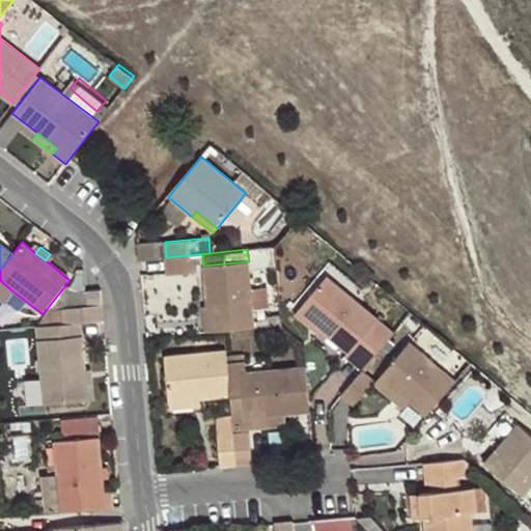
[(198,254),(166,257),(167,276),(199,272),(198,254)]
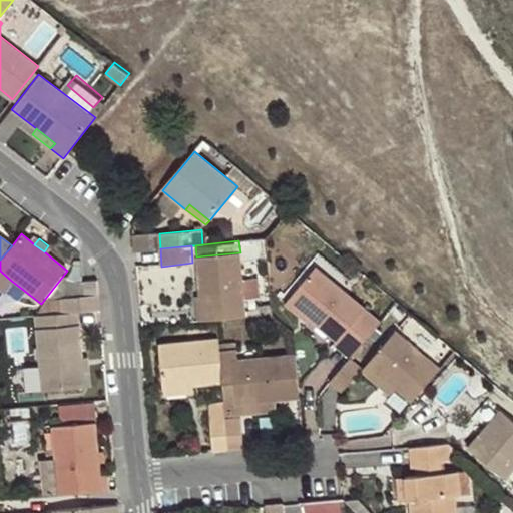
[(196,257),(202,320),(247,316),(241,252),(240,252),(196,257)]
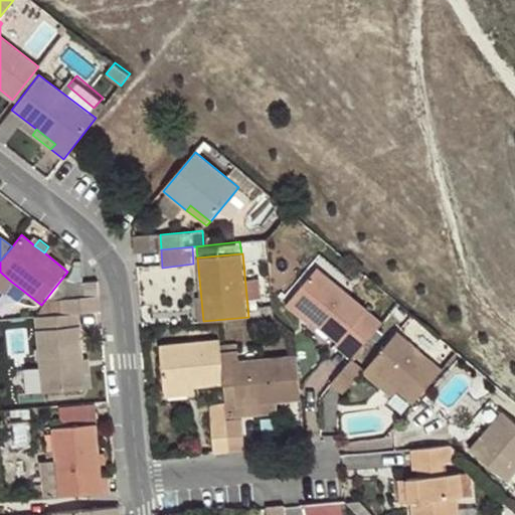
[(351,359),(382,323),(368,311),(368,309),(318,267),(289,300),(312,320),(339,343),(336,346),(351,359)]
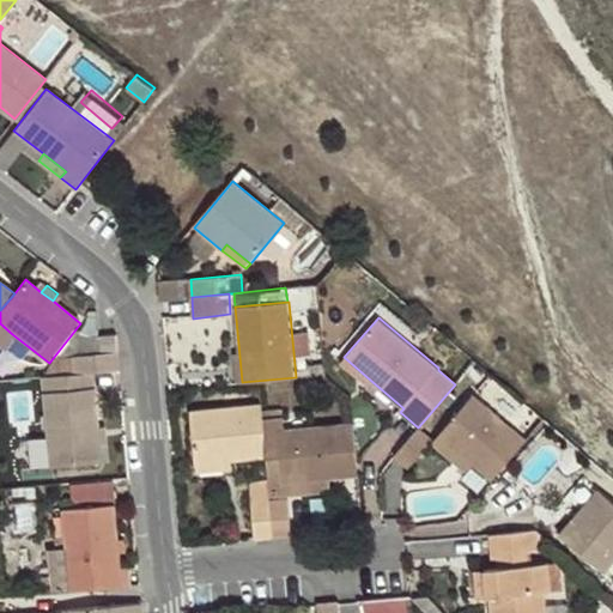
[(0,347),(1,349),(12,334),(0,323),(0,347)]
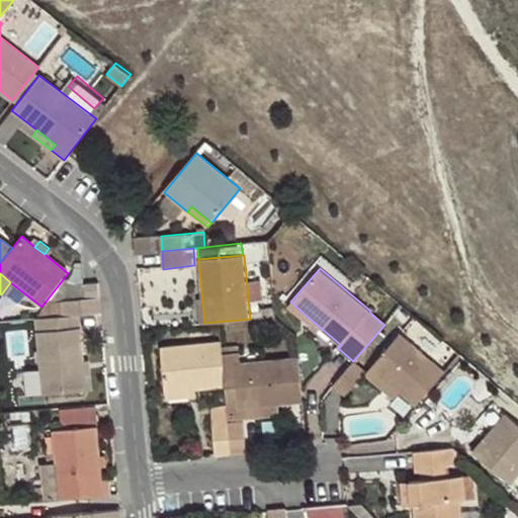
[(79,314),(100,312),(98,282),(82,283),(79,283),(79,299),(62,299),(63,316),(71,315),(79,314)]
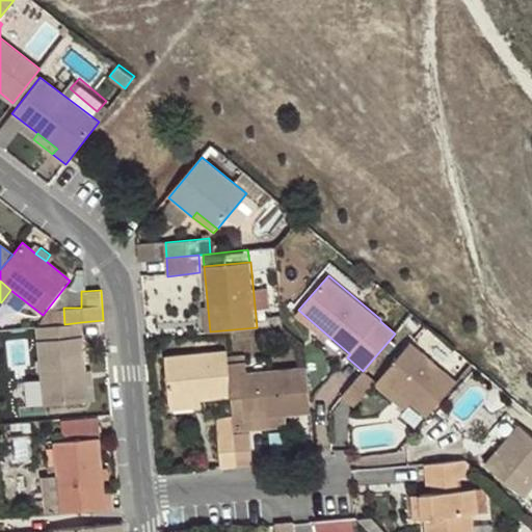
[(81,308),(81,291),(71,293),(63,308),(81,308)]
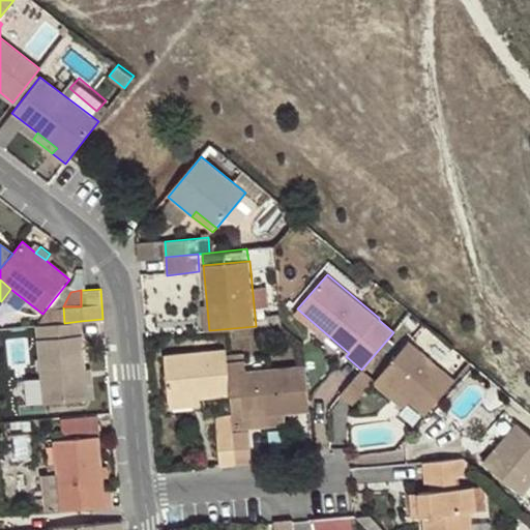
[(321,329),(297,308),(294,316),(317,335),(321,329)]
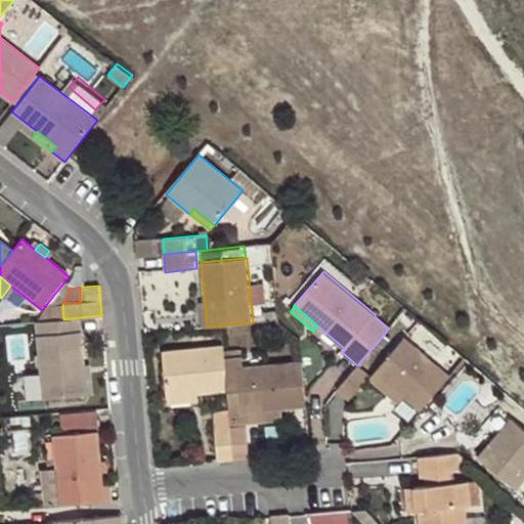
[(81,332),(80,317),(72,318),(73,333),(81,332)]
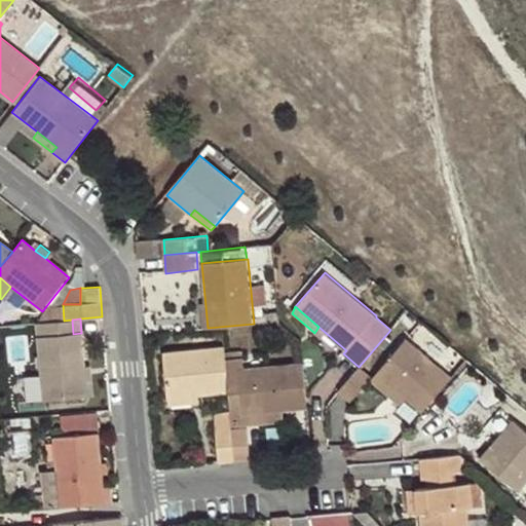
[(64,321),(37,323),(44,402),(87,398),(84,366),(81,333),(73,334),(72,320),(64,321)]
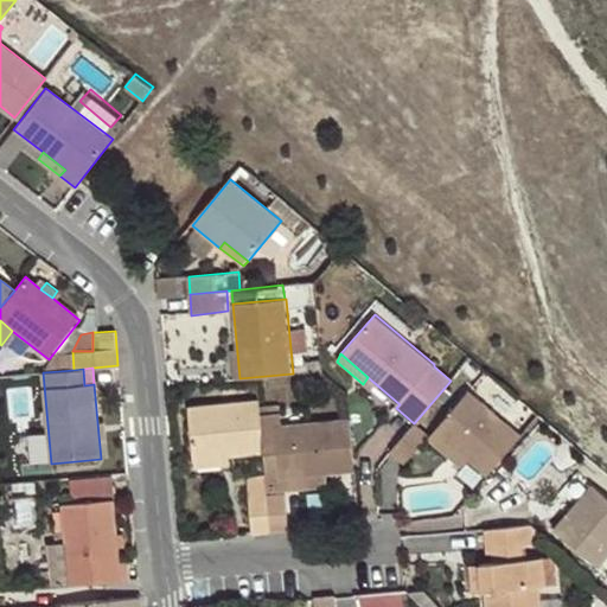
[(470,460),(486,475),(521,438),(468,393),(435,430),(470,460)]
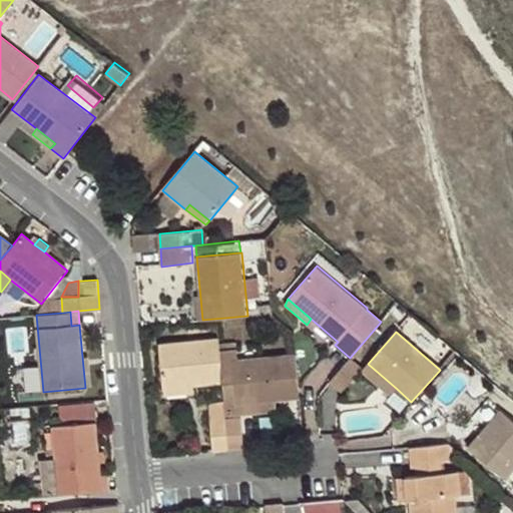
[(220,345),(219,339),(159,344),(162,387),(194,385),(223,382),(220,352),(220,345)]
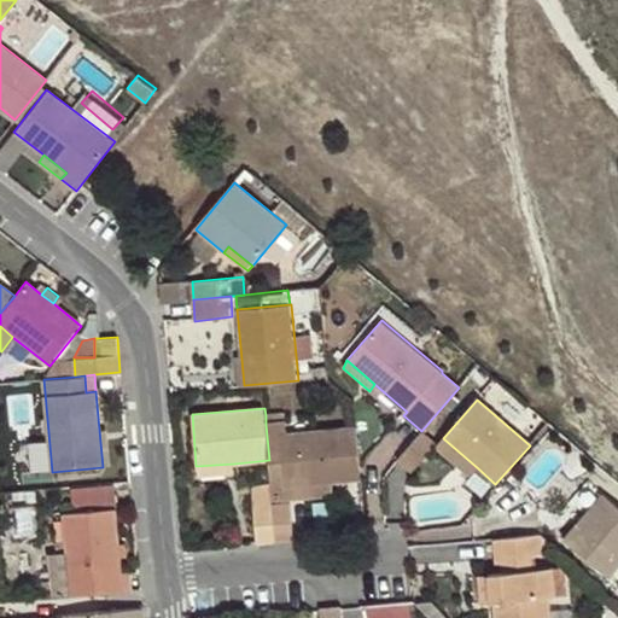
[(287,413),(266,415),(266,424),(287,421),(287,413)]
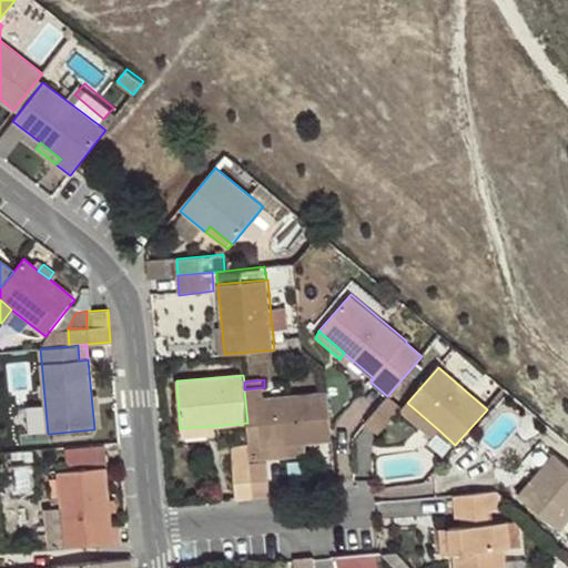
[(332,440),(327,393),(265,398),(264,387),(244,389),(247,423),(250,446),(250,448),(306,444),(332,440)]
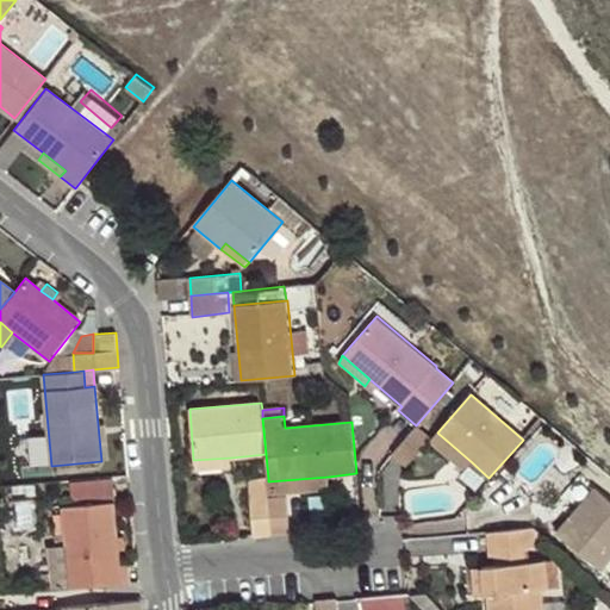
[(98,424),(101,461),(110,460),(106,423),(98,424)]
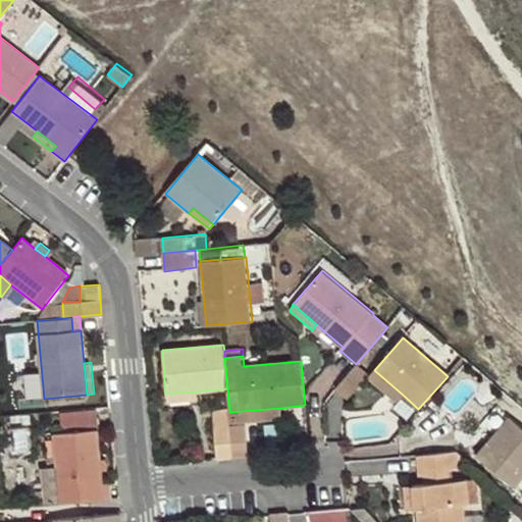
[(356,364),(337,387),(350,399),(368,376),(356,364)]
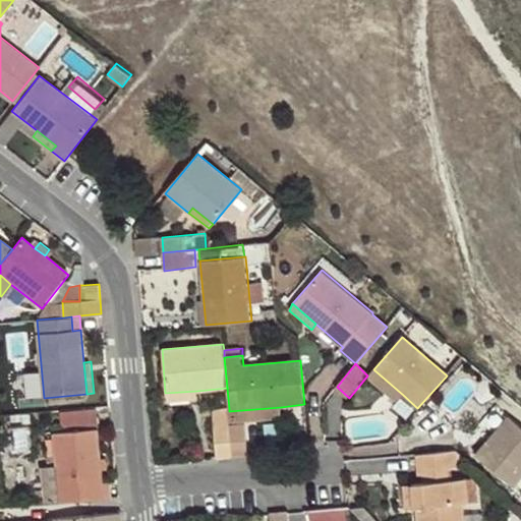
[(403,395),(373,369),(367,378),(395,404),(403,395)]
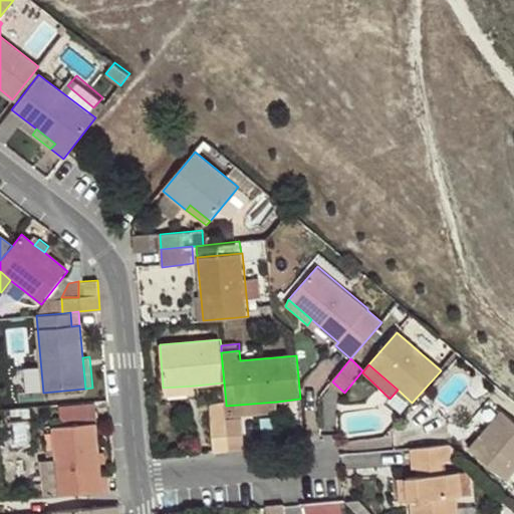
[(195,386),(163,388),(164,398),(196,395),(195,386)]
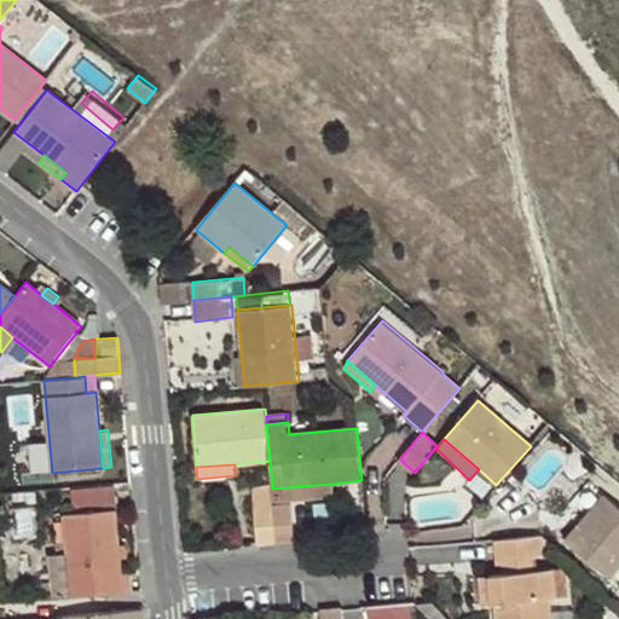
[(334,484),(272,489),(273,503),(335,498),(334,484)]
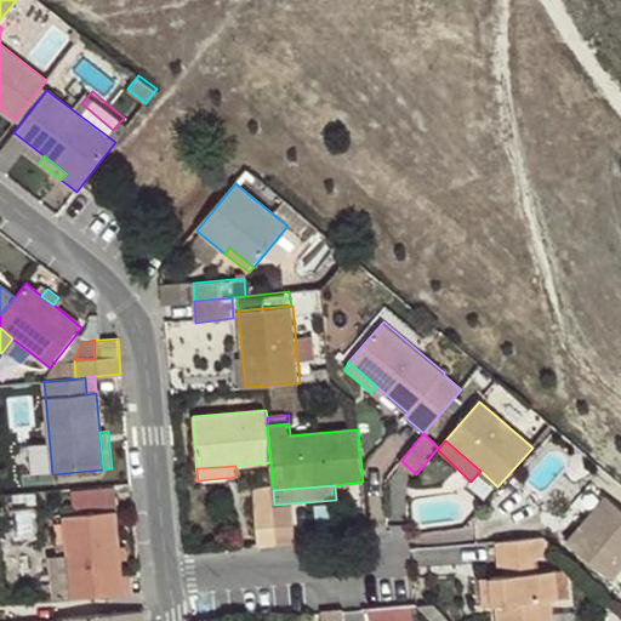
[(273,490),(273,488),(252,488),(255,506),(274,506),(274,505),(273,490)]
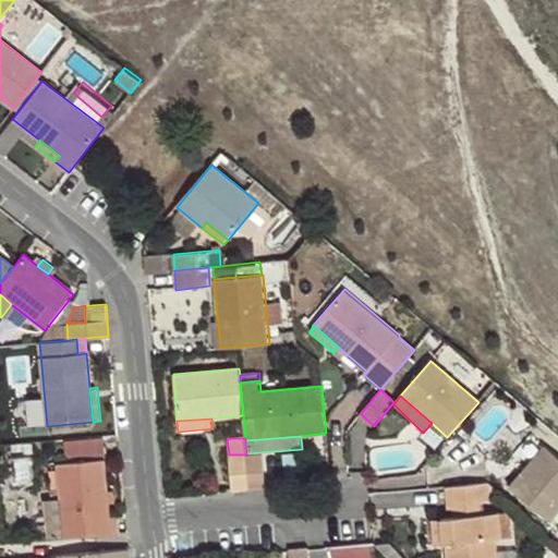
[(535,468),(549,450),(545,447),(531,463),(535,468)]
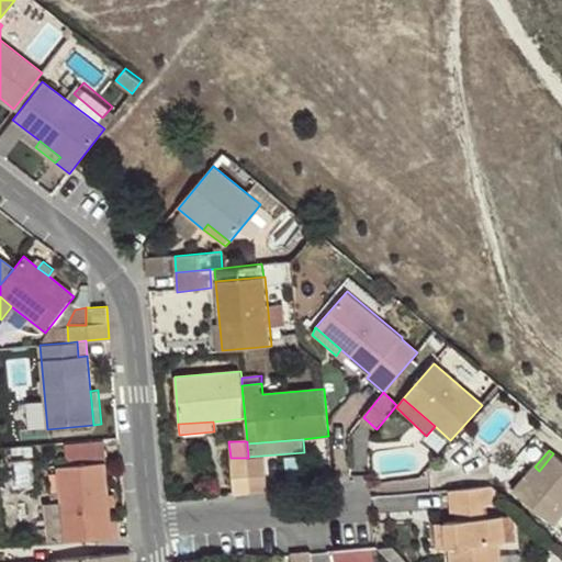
[(561,519),(561,460),(553,453),(539,471),(535,467),(513,493),(555,528),(561,519)]
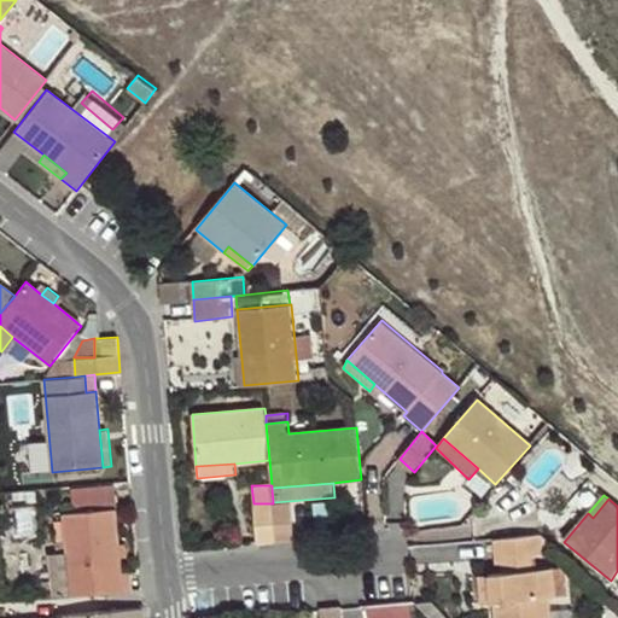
[(254,503),(256,542),(277,541),(273,505),(273,503),(254,503)]
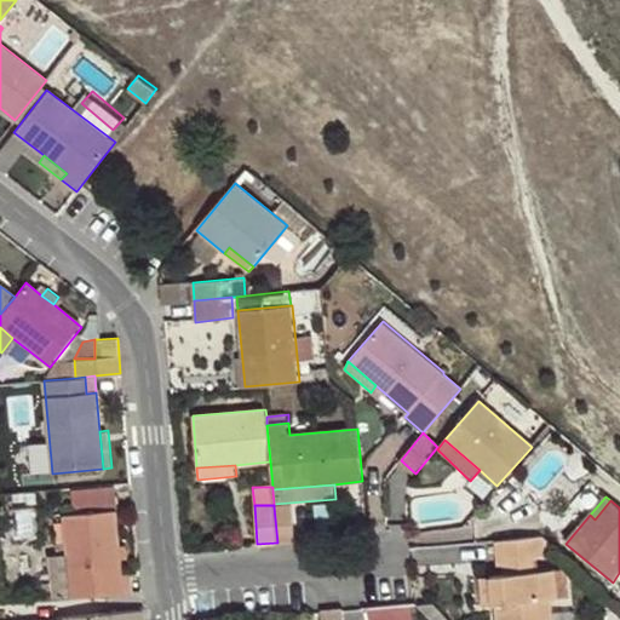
[(277,543),(294,540),(292,505),(274,506),(277,543)]
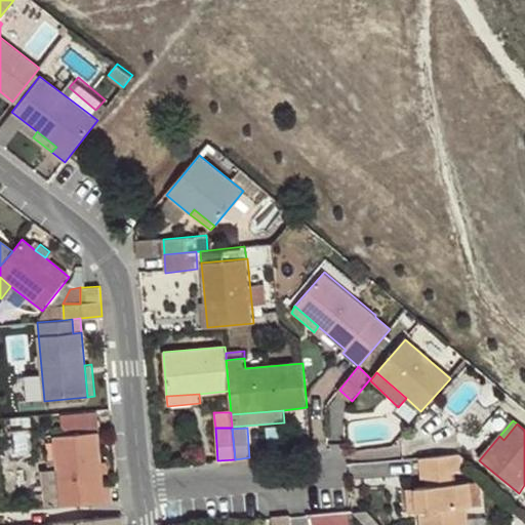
[(59,507),(113,501),(111,486),(103,486),(102,475),(101,461),(98,432),(53,436),(59,507)]
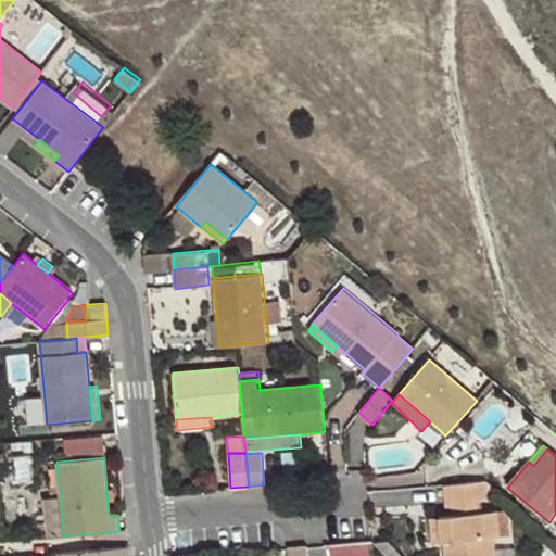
[(485,481),(443,484),(445,502),(452,501),(482,500),(488,498),(485,481)]
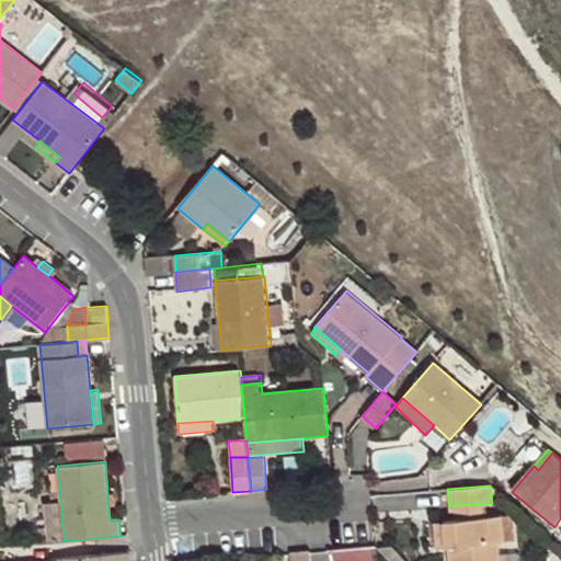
[(115,493),(107,493),(109,507),(116,506),(115,493)]
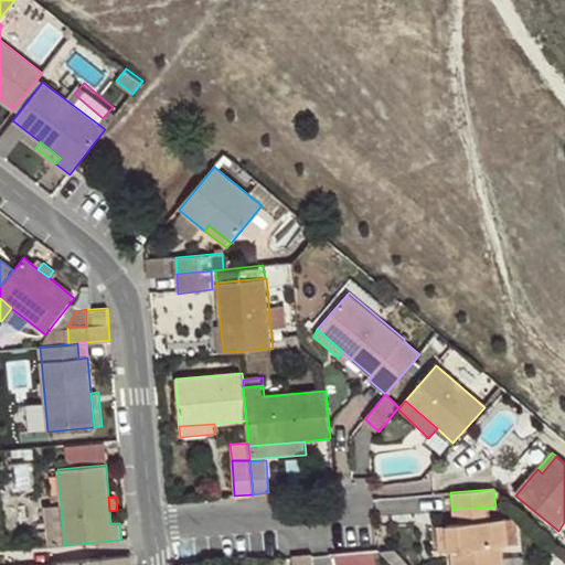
[(490,508),(459,509),(459,523),(492,520),(490,508)]
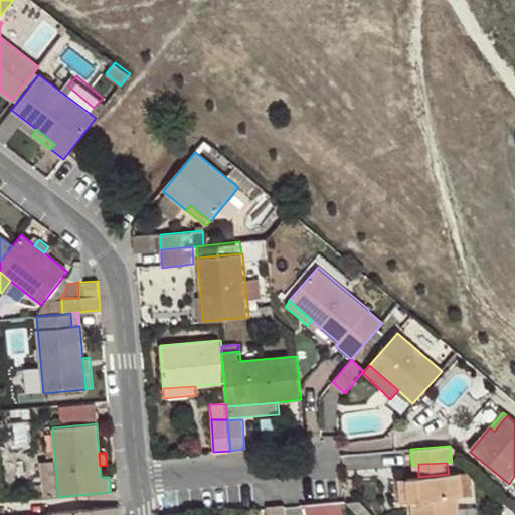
[(462,473),(449,474),(451,497),(458,497),(464,497),(462,473)]
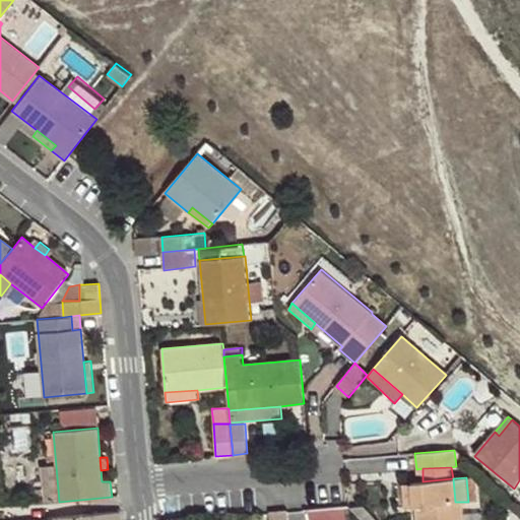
[(455,502),(453,478),(423,481),(412,483),(414,506),(416,505),(417,519),(464,519),(462,502),(455,502)]
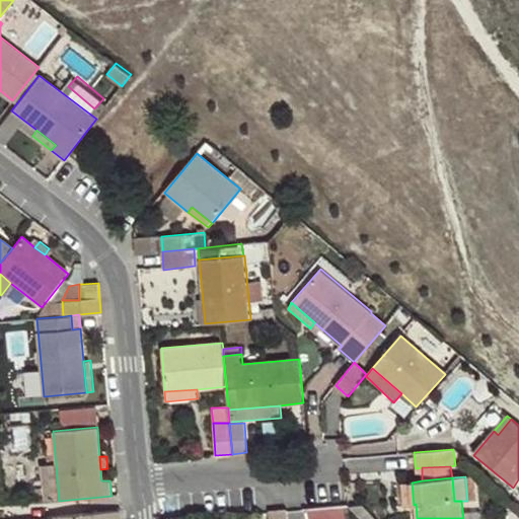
[(414,505),(412,483),(401,483),(404,506),(414,505)]
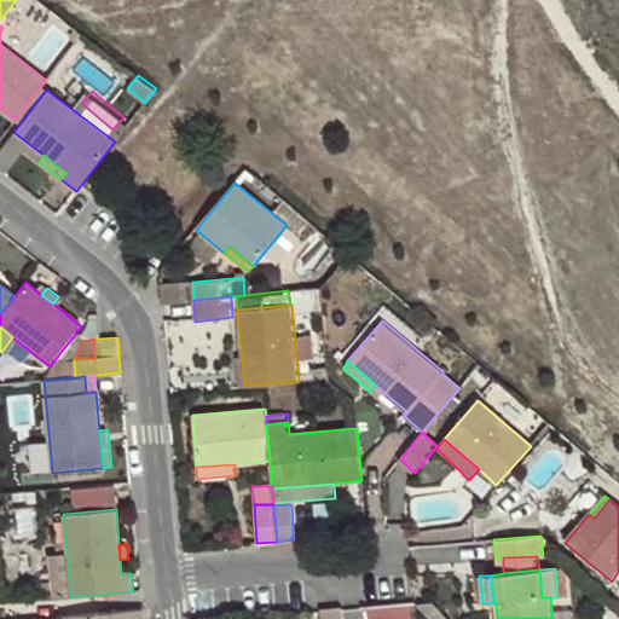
[(370,618),(418,618),(417,600),(369,605),(370,618)]
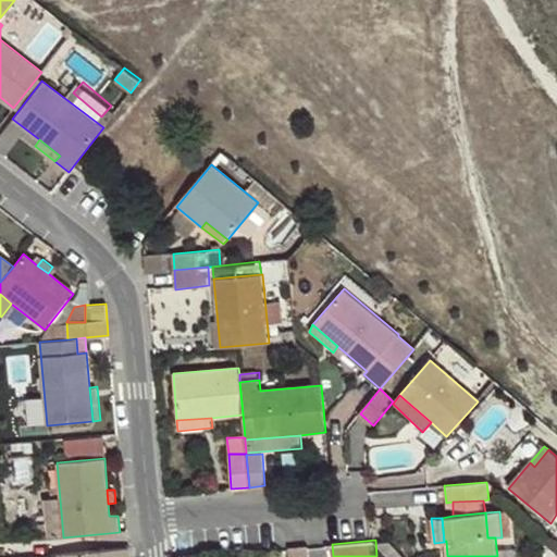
[(127,556),(127,547),(65,553),(64,556),(127,556)]
